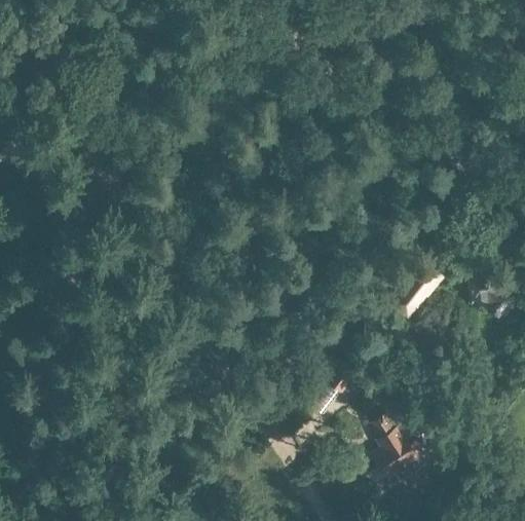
[(421,261),(389,303),(409,318),(425,296),(428,297),(443,277),(421,261)]
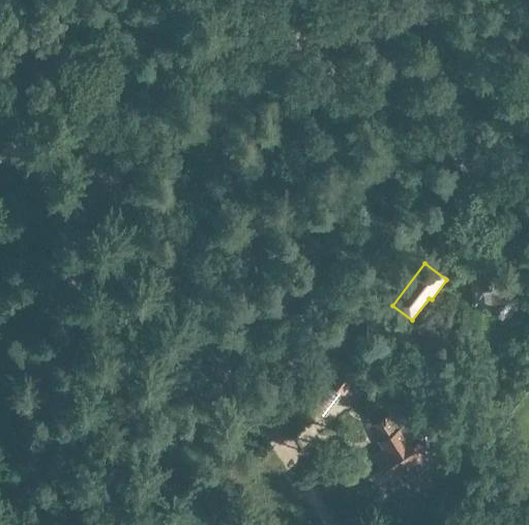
[(493,274),(471,276),(471,278),(471,281),(474,308),(489,308),(509,322),(510,322),(526,299),(526,298),(493,274)]
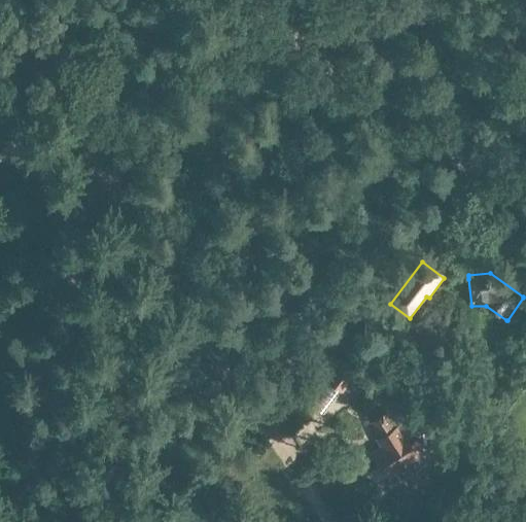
[(353,402),(376,370),(352,353),(329,385),(353,402)]
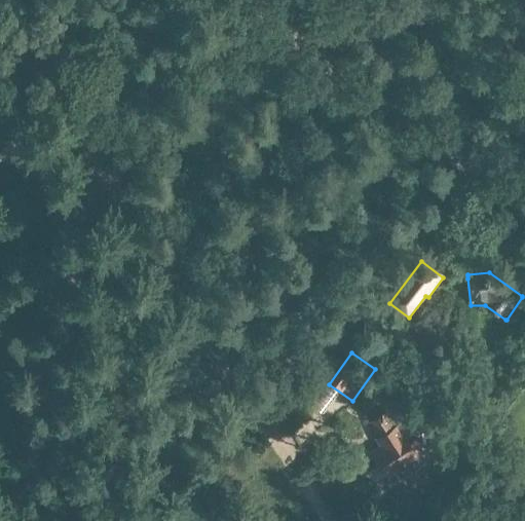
[(387,413),(369,426),(380,442),(377,444),(383,452),(376,457),(395,485),(411,474),(407,468),(418,459),(417,458),(422,455),(416,446),(413,448),(408,441),(400,429),(399,430),(389,417),(387,413)]
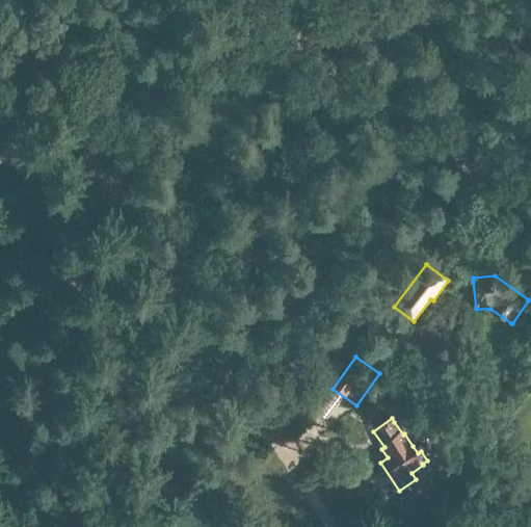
[(458,463),(450,467),(451,475),(458,479),(466,475),(466,467),(458,463)]
